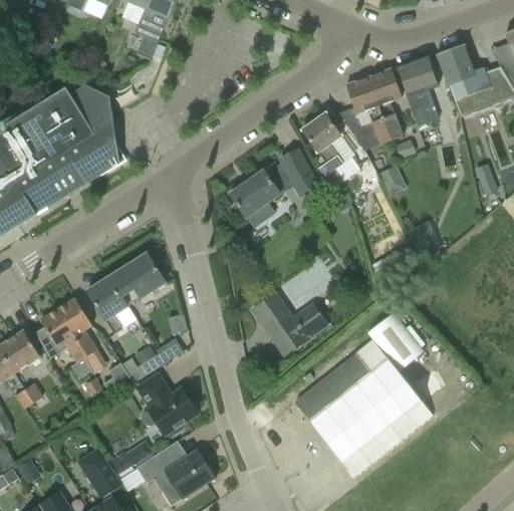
[(67,0),(66,4),(80,10),(84,0),(67,0)]
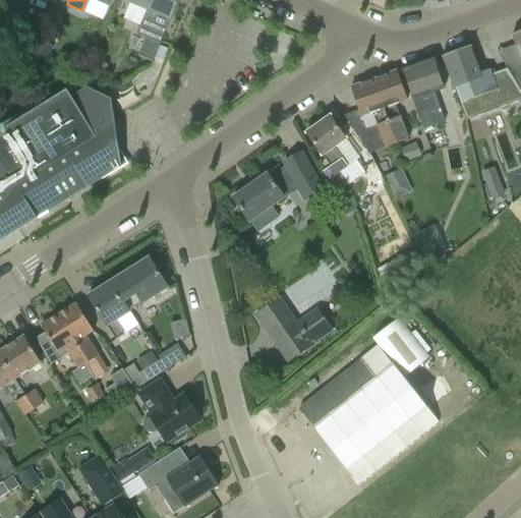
[(129,0),(129,1),(147,8),(136,32),(160,42),(170,18),(171,18),(178,0),(129,0)]
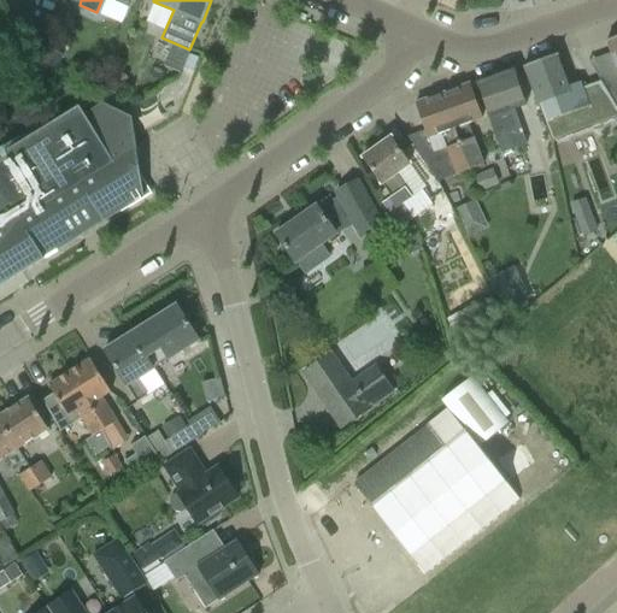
[(613,36),(606,39),(616,69),(616,71),(600,78),(616,106),(616,29),(615,30),(613,36)]
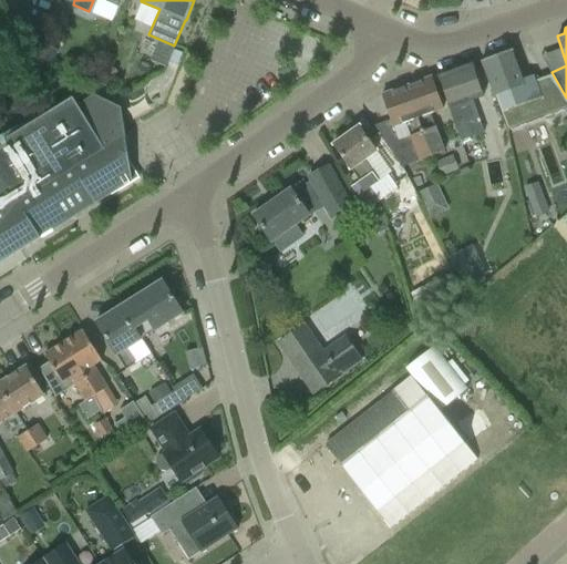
[(40,41),(32,60),(50,67),(58,49),(40,41)]
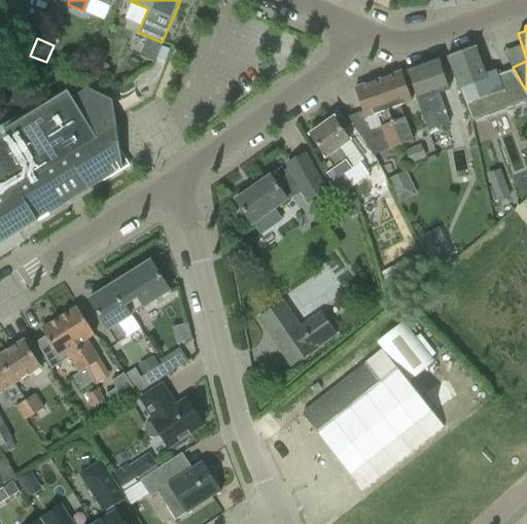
[(477,45),(446,56),(457,88),(478,119),(526,103),(526,102),(502,73),(488,77),(477,45)]
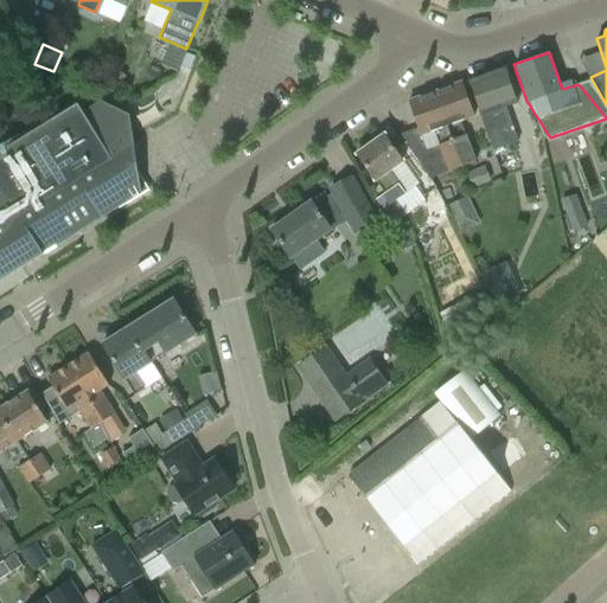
[(505,68),(470,81),(477,102),(493,148),(517,140),(510,120),(505,107),(517,102),(513,90),(505,68)]
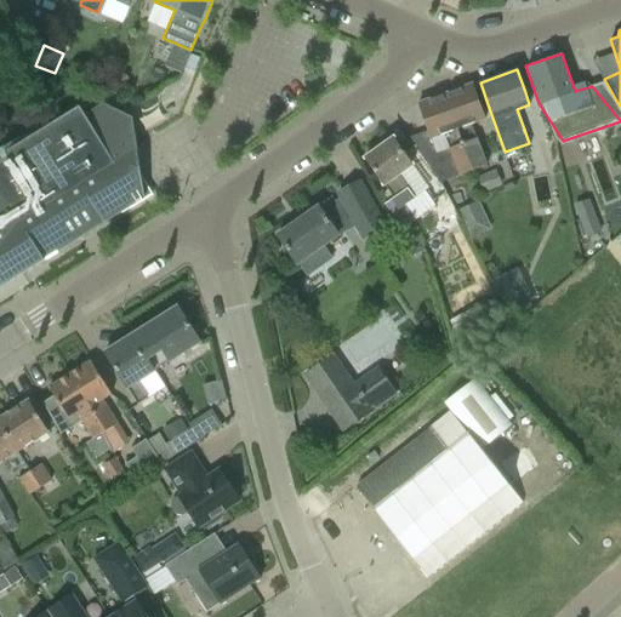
[(157,127),(198,103),(183,79),(142,104),(157,127)]
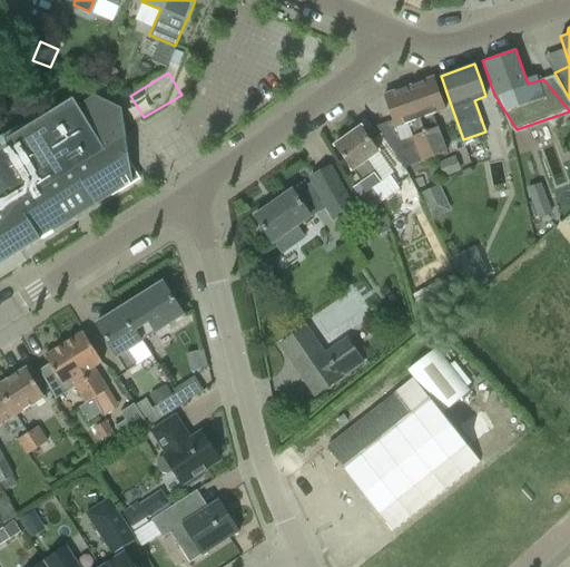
[(409,85),(434,155),(446,150),(433,114),(445,109),(441,97),(433,76),(409,85)]
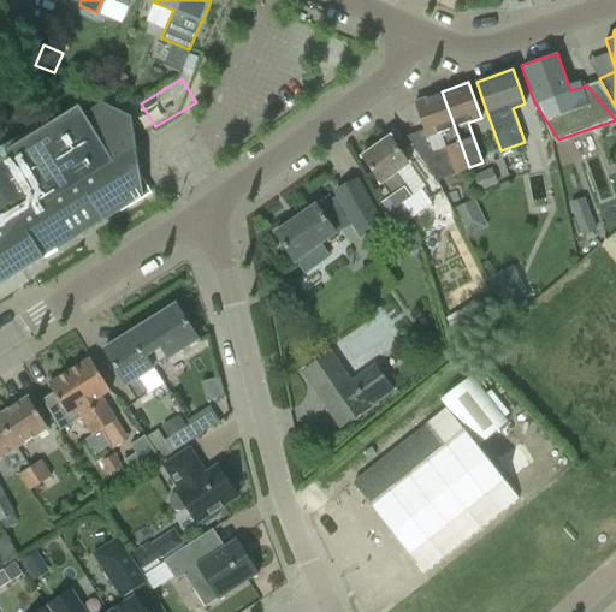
[(425,128),(407,135),(412,142),(434,179),(437,179),(456,172),(469,167),(442,91),(414,101),(425,128)]
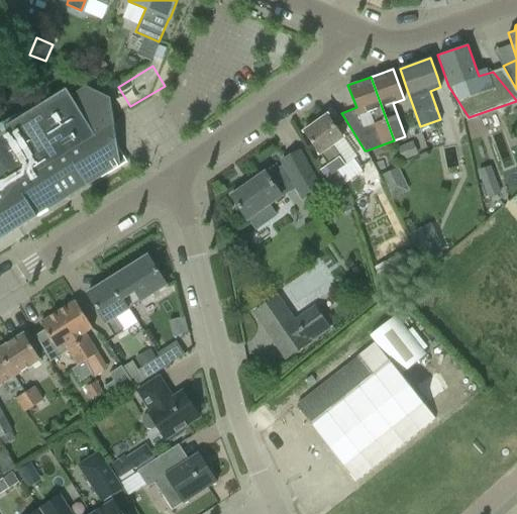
[(0,237),(18,226),(100,176),(101,177),(101,176),(126,161),(118,146),(114,124),(113,116),(110,96),(86,85),(71,94),(67,87),(0,127),(0,237)]
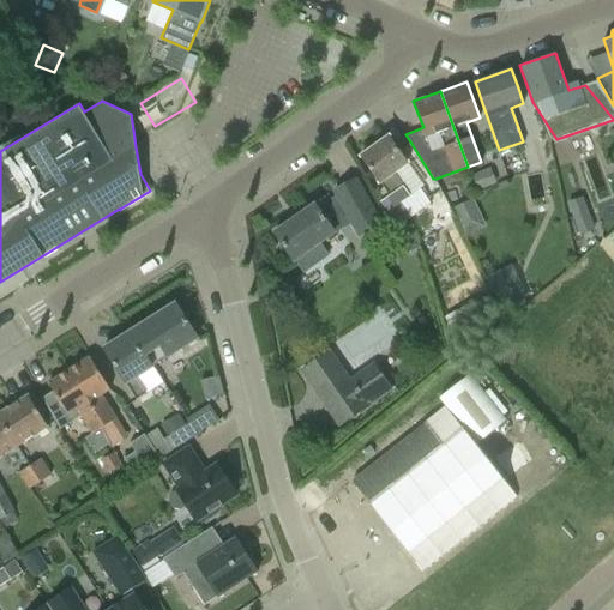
[(389,134),(361,155),(389,194),(380,200),(386,210),(420,186),(421,188),(427,197),(427,198),(440,191),(440,189),(433,179),(410,142),(398,150),(389,134)]
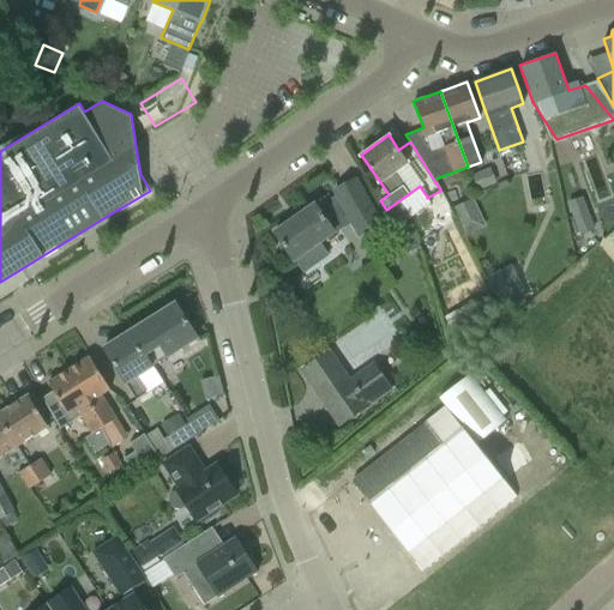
[(552,158),(555,174),(578,169),(575,152),(552,158)]
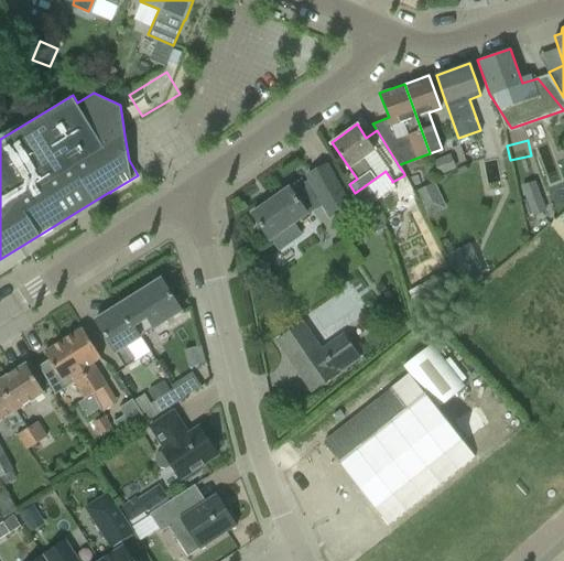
[(455,168),(449,152),(431,160),(436,174),(455,168)]
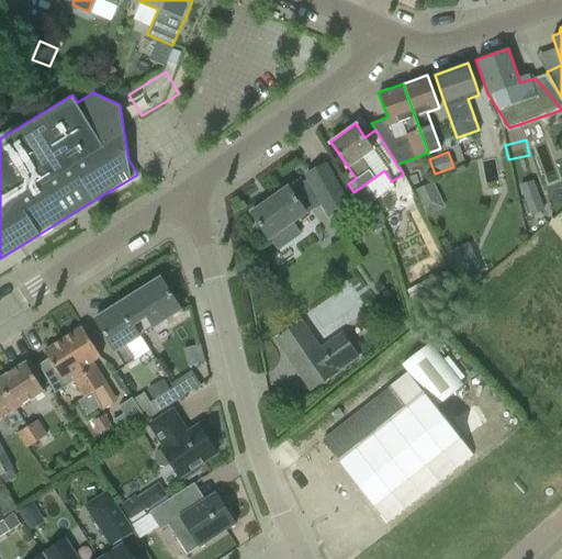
[(251,212),(259,224),(257,226),(263,234),(266,233),(269,237),(270,236),(279,248),(300,233),(292,221),(305,211),(300,203),(316,192),(327,212),(343,204),(321,165),(305,174),(308,178),(291,190),(288,186),(251,212)]
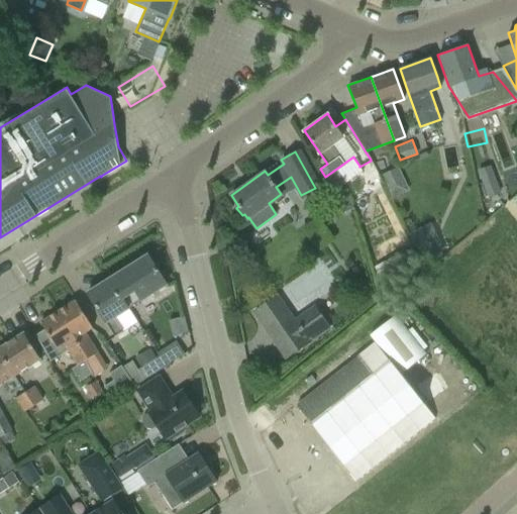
[(495,176),(482,181),(488,197),(501,193),(495,176)]
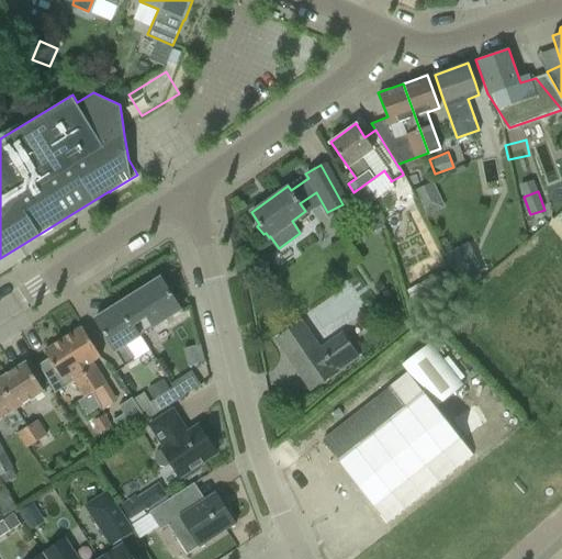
[(377,205),(363,211),(372,231),(384,225),(377,205)]
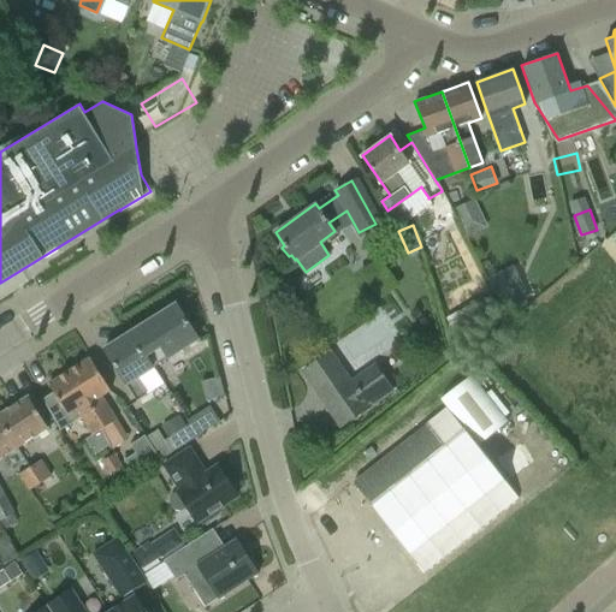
[(397,302),(420,284),(397,255),(374,272),(397,302)]
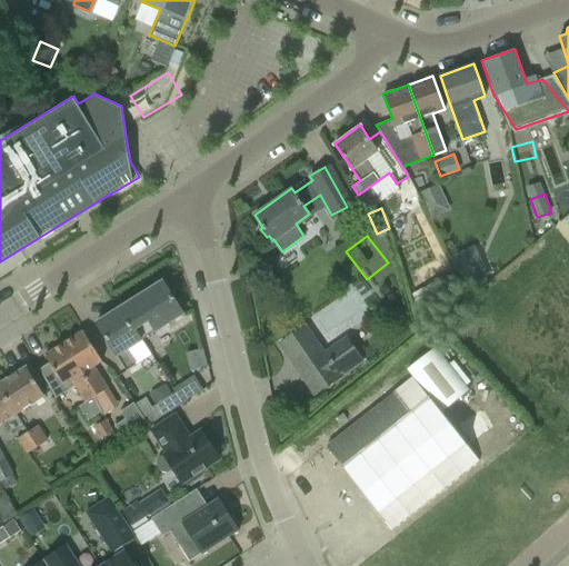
[(470,246),(450,256),(466,286),(485,276),(470,246)]
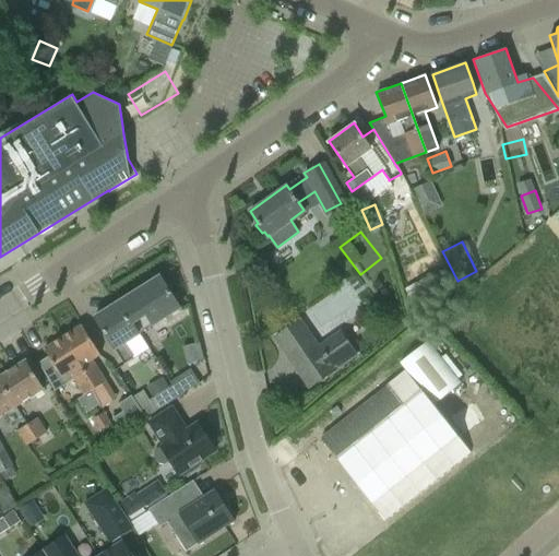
[(445,265),(402,288),(411,304),(430,294),(432,297),(436,295),(438,299),(443,296),(442,293),(456,286),(445,265)]
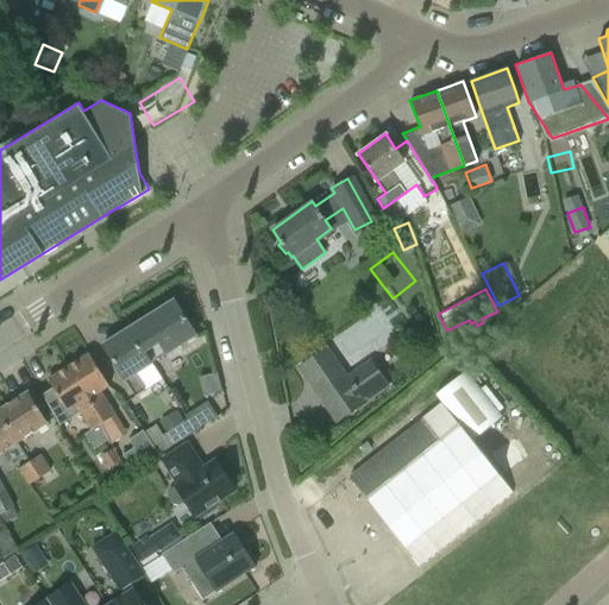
[(129,328),(150,363),(196,334),(174,300),(129,328)]
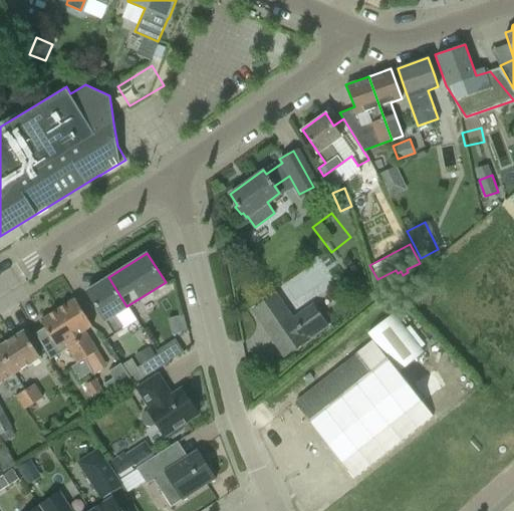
[(86,290),(92,300),(114,333),(122,328),(113,315),(126,306),(108,277),(86,290)]
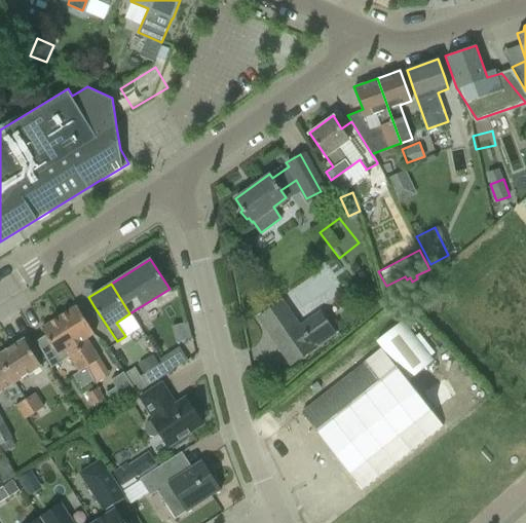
[(283,300),(259,316),(291,363),(336,332),(321,309),(299,324),(283,300)]
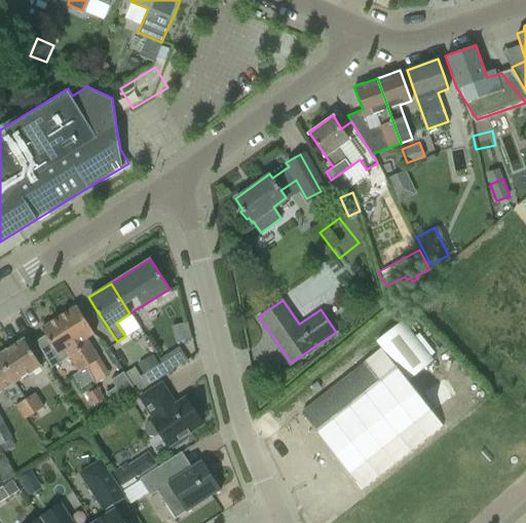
[(86,337),(95,332),(77,304),(59,315),(89,364),(100,358),(86,337)]
